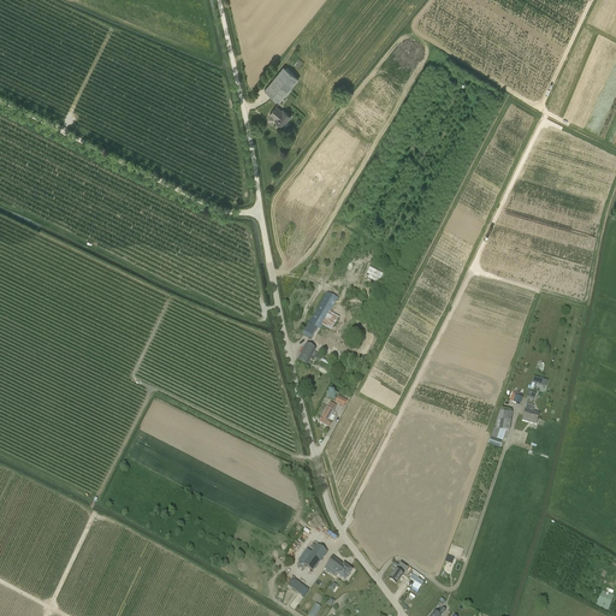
[(279,104),(298,80),(283,67),(264,90),(279,104)]
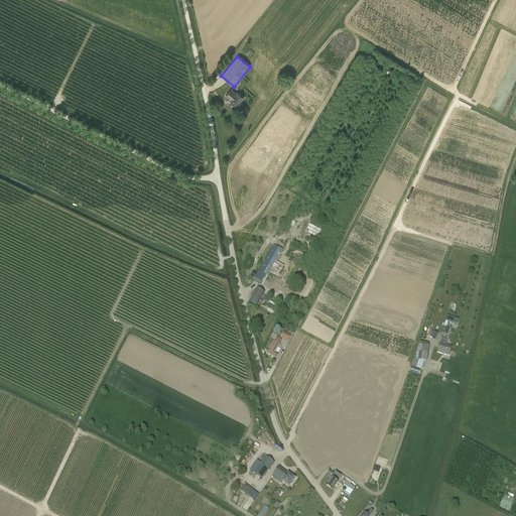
[(232,101),(231,102),(237,107),(244,98),(237,92),(236,93),(231,89),(226,96),(232,101)]
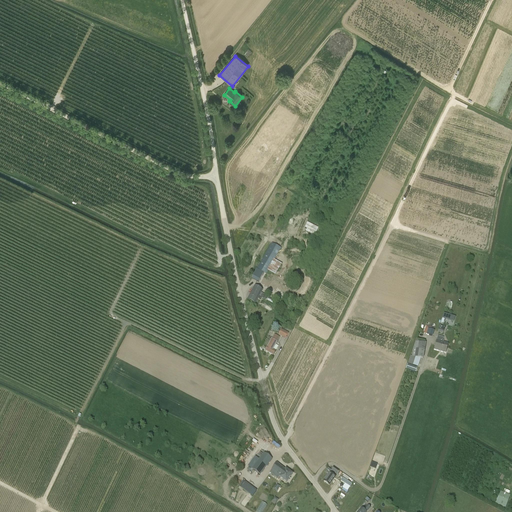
[(274,281),(270,279),(271,278),(273,279),(282,265),(274,260),(281,248),(280,247),(285,237),(281,235),(275,245),(271,243),(256,269),(257,269),(251,280),(275,291),(279,284),(278,283),(279,280),(275,278),(274,281)]
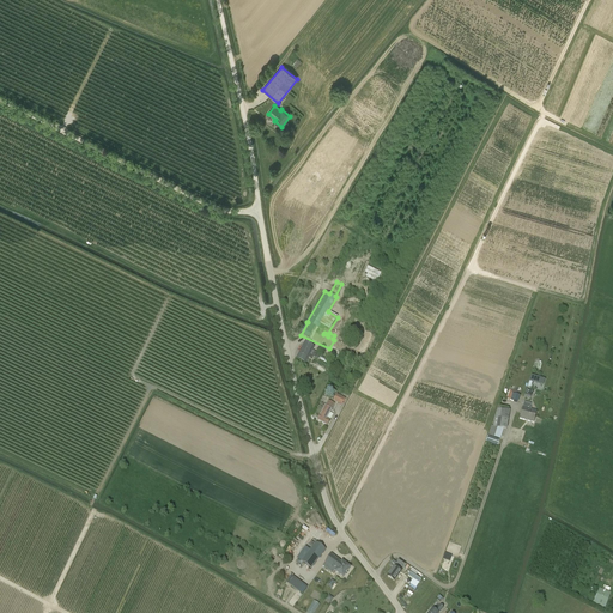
[(321,352),(314,349),(304,343),(296,359),(305,364),(311,352),(320,357),(321,352)]
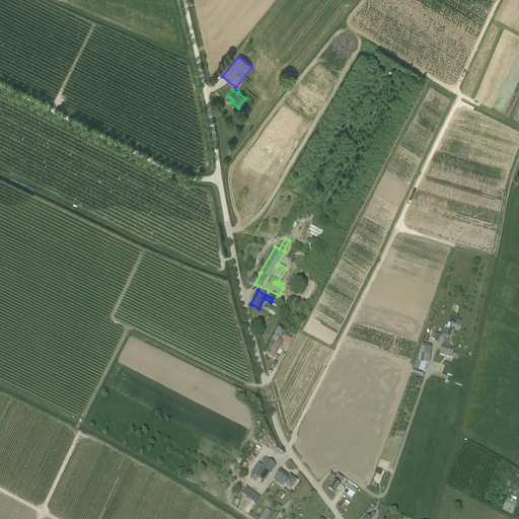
[(460,326),(461,321),(450,317),(448,322),(460,326)]
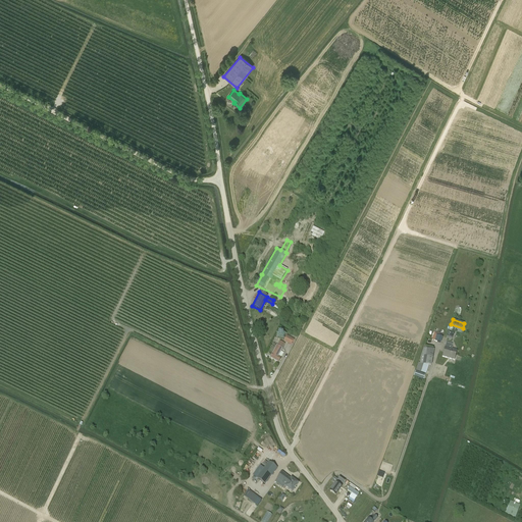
[(440,344),(442,337),(441,337),(442,334),(434,331),(431,341),(434,341),(434,342),(440,344)]
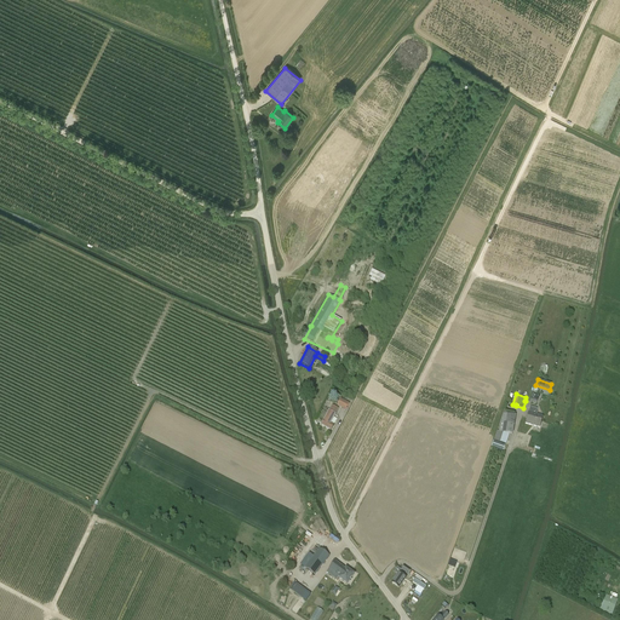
[(350,403),(340,400),(337,406),(345,411),(350,403)]
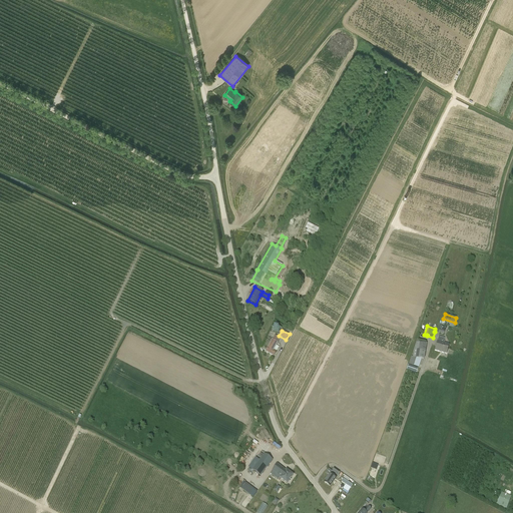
[(274,350),(278,343),(280,338),(275,335),(272,340),(268,348),(266,352),(274,356),(277,352),(274,350)]
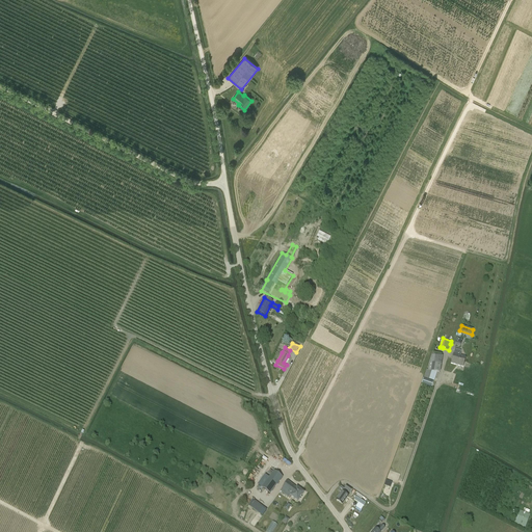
[(460,355),(460,354),(460,353),(460,351),(454,349),(453,354),(452,358),(451,364),(462,367),(464,363),(466,357),(460,355)]
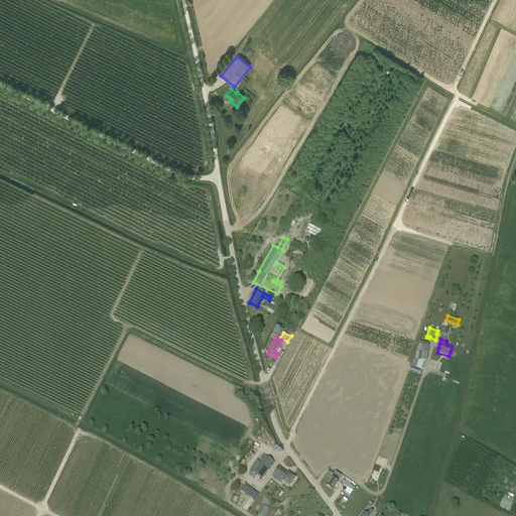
[(426,362),(428,346),(419,345),(417,349),(417,354),(416,354),(415,359),(413,359),(410,367),(421,370),(424,362),(426,362)]
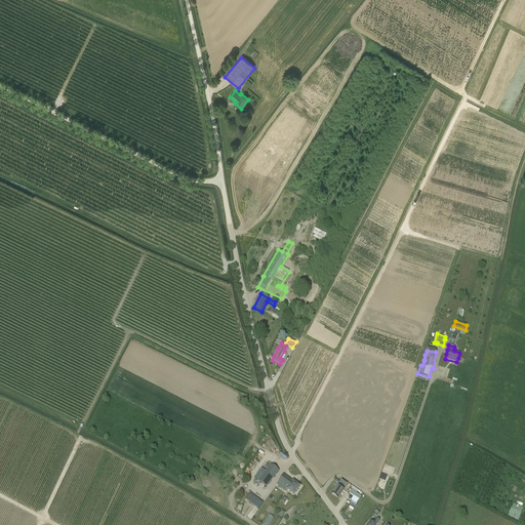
[(275,479),(279,472),(271,467),(266,474),(275,479)]
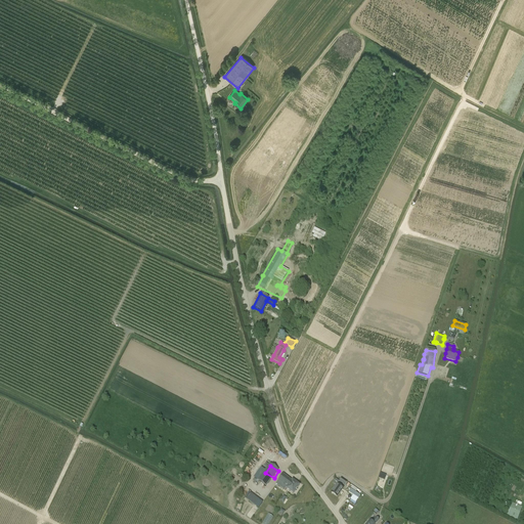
[(284,475),(275,484),(285,490),(286,488),(293,493),(300,485),(293,480),(292,481),(284,475)]
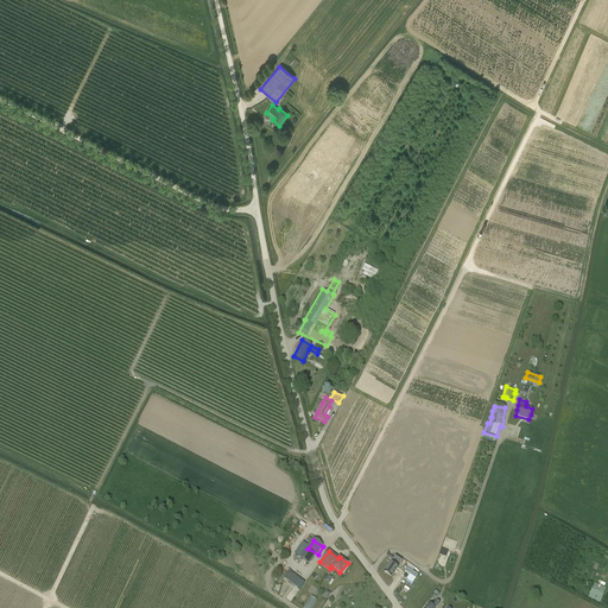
[(398,567),(391,562),(392,561),(388,557),(385,562),(388,564),(384,571),(391,576),(398,567)]
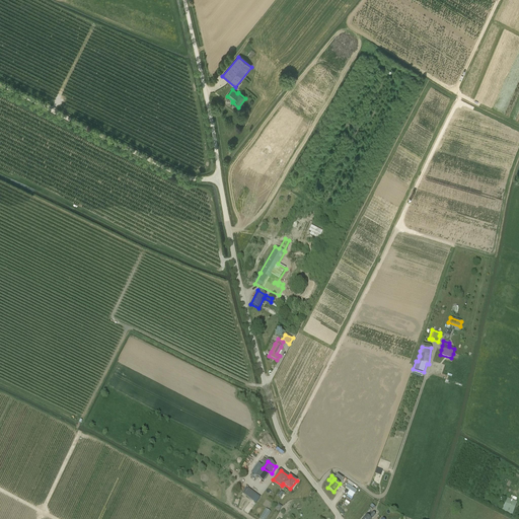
[(345,496),(351,499),(357,490),(346,484),(344,487),(349,490),(345,496)]
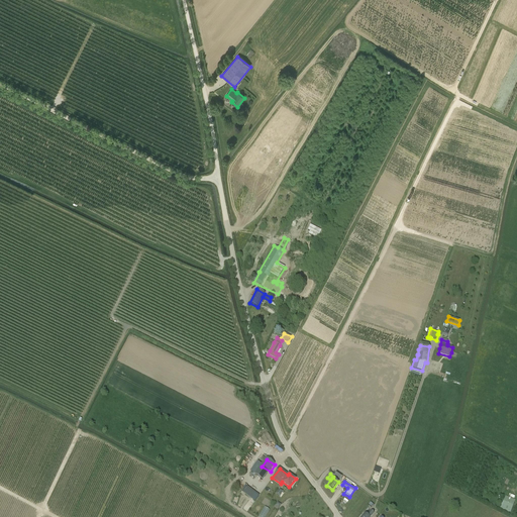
[(253,500),(259,493),(243,485),(239,492),(253,500)]
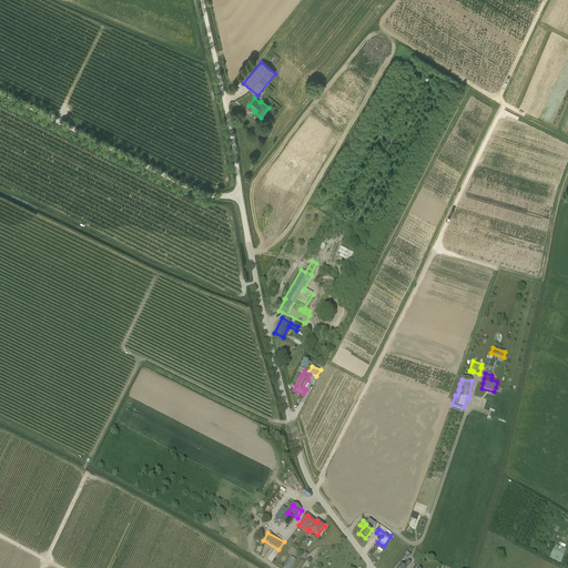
[(550,558),(561,563),(565,553),(555,547),(550,558)]
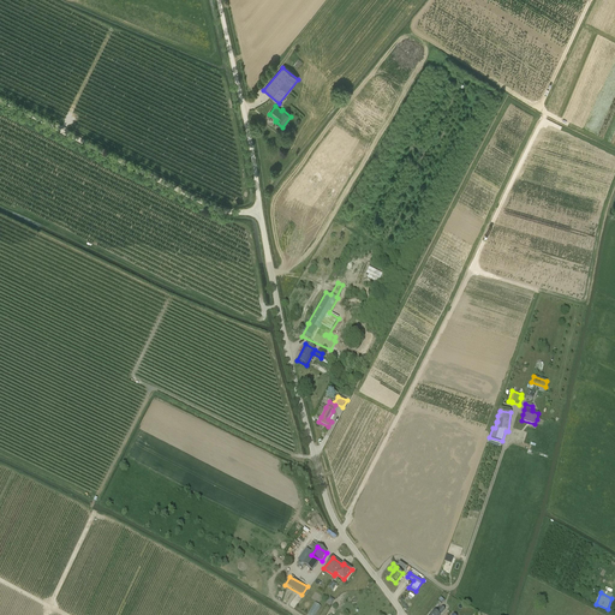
[(306,614),(316,614),(321,605),(314,602),(306,614)]
